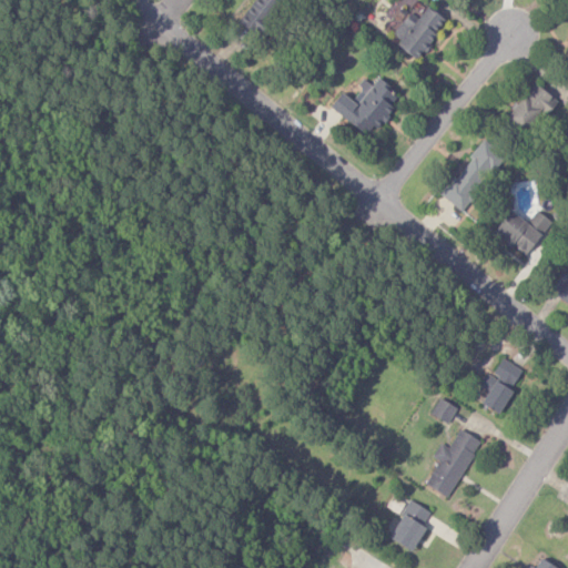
[(444,20),(425,7),(413,23),(404,18),(389,39),(417,59),(444,20)]
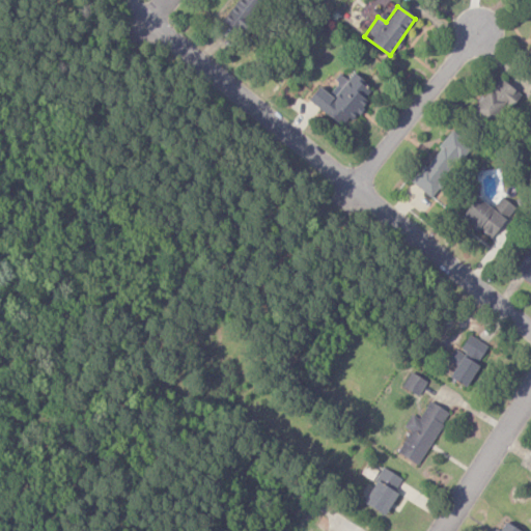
[(317,86),(307,100),(342,128),(371,93),(363,86),(365,82),(353,73),(346,80),(341,76),(327,93),(317,86)]
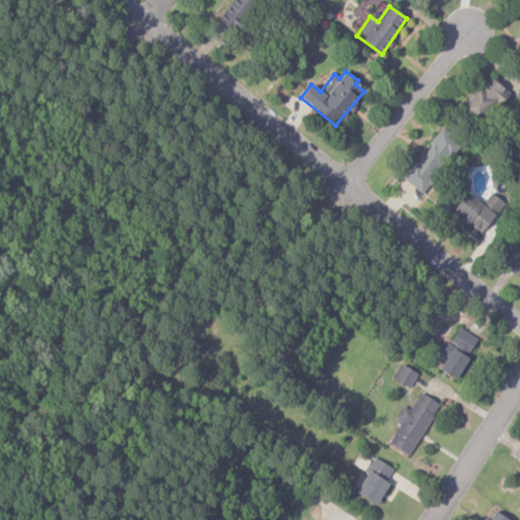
[(507,91),(489,76),(463,109),(482,123),(507,91)]
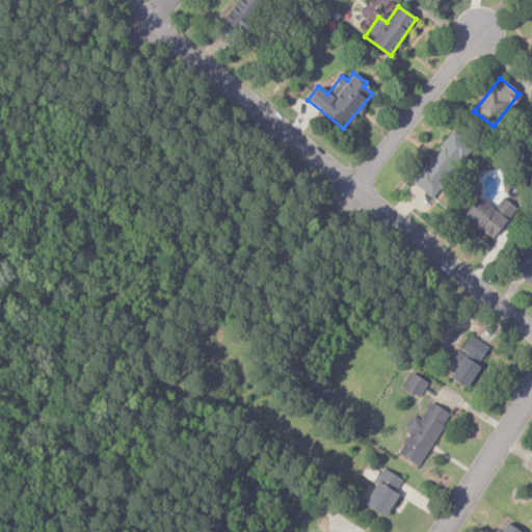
[(411,182),(431,197),(471,148),(451,133),(411,182)]
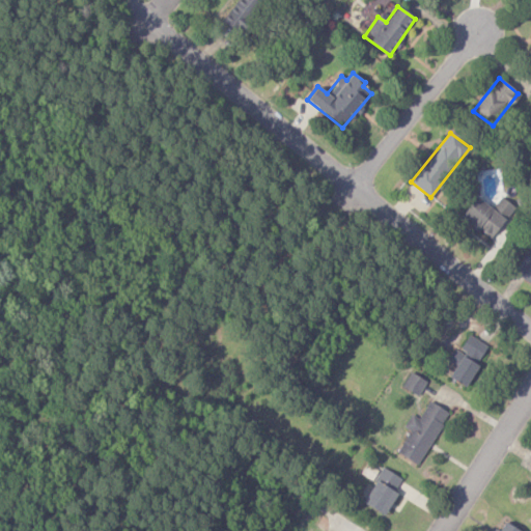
[(492,210),(475,197),(459,219),(490,241),(513,207),(501,198),(492,210)]
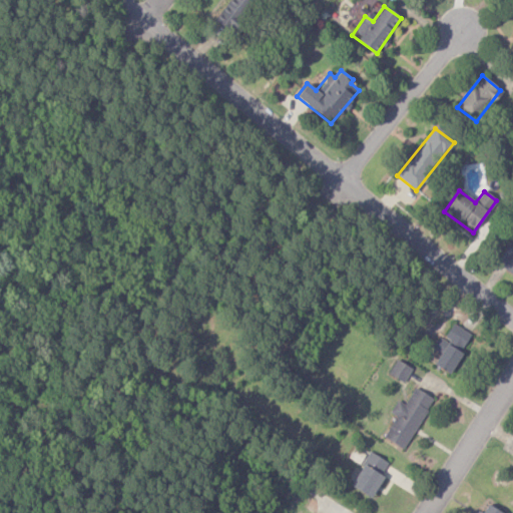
[(512,248),(506,246),(496,267),(512,274),(512,248)]
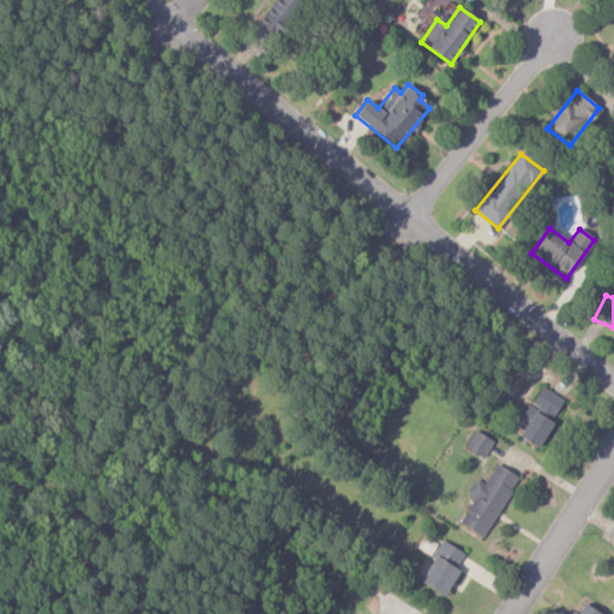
[(563,398),(541,390),(531,411),(553,420),(563,398)]
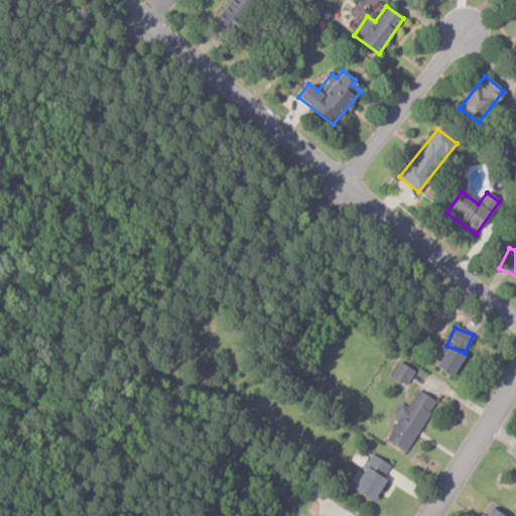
[(434,350),(443,355),(435,367),(452,377),(465,356),(441,341),(434,350)]
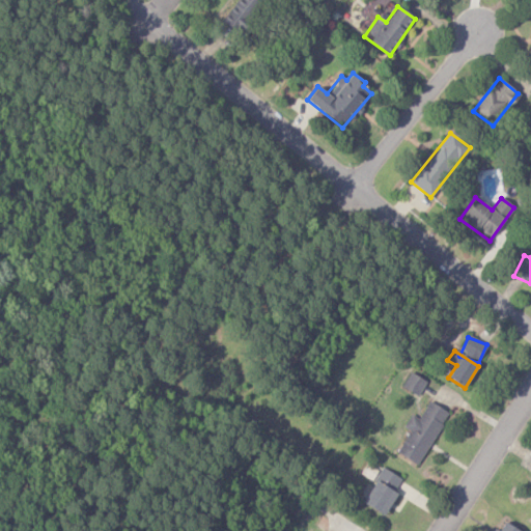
[(401,389),(418,396),(425,381),(409,373),(401,389)]
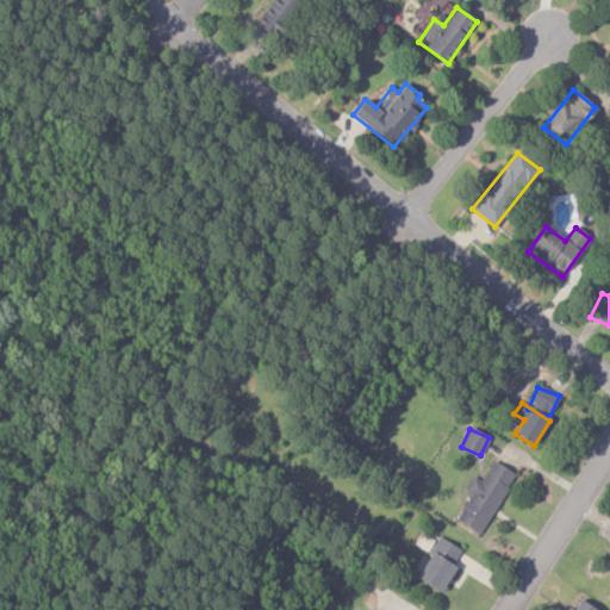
[(455,522),(481,536),(515,473),(492,461),(481,481),(472,477),(462,492),(470,496),(455,522)]
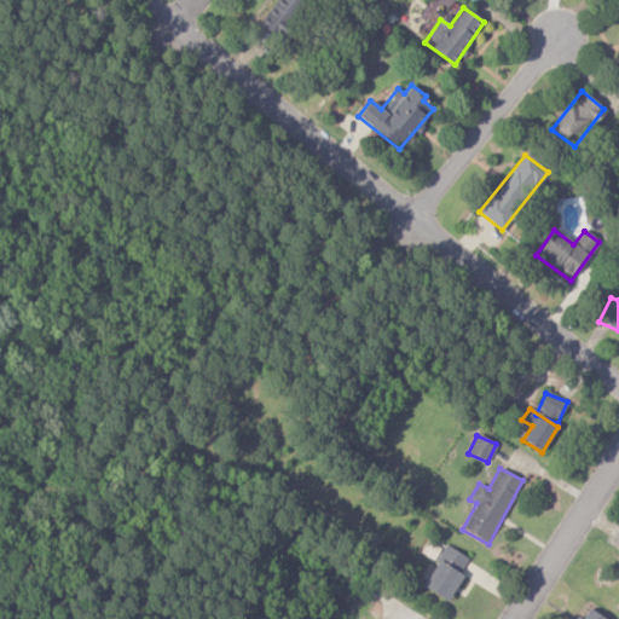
[(421,586),(446,602),(463,574),(460,572),(468,559),(446,545),(421,586)]
